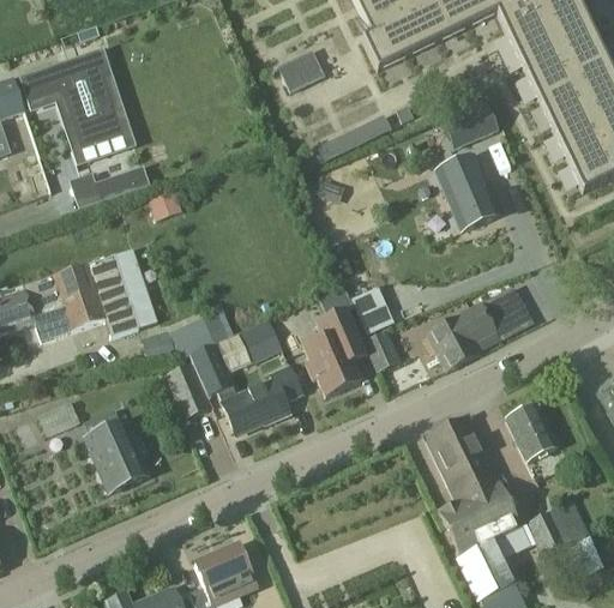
[(353,0),(369,34),(361,37),(375,70),(495,12),(582,192),(613,175),(613,78),(576,0),(353,0)]
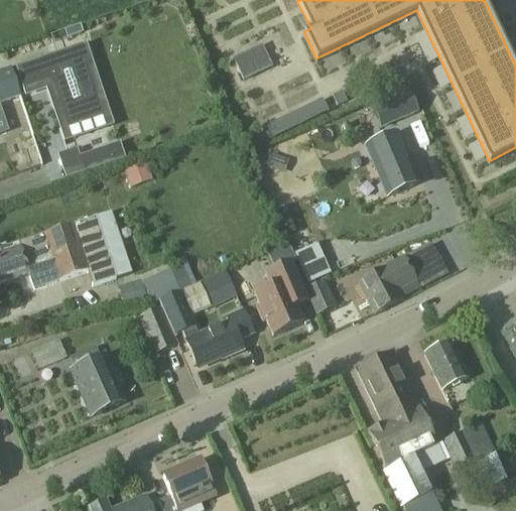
[(79,21),(65,26),(67,33),(82,28),(79,21)]
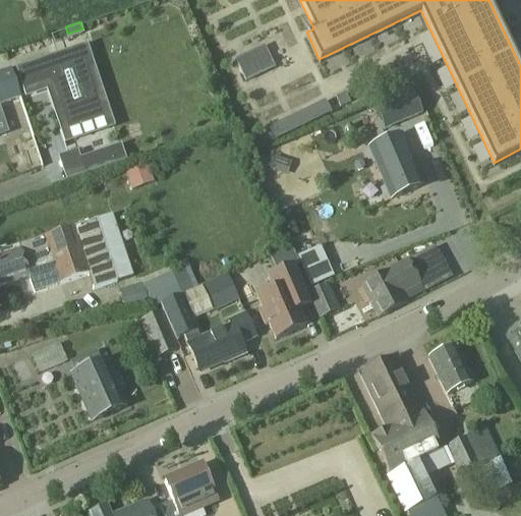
[(87,41),(15,64),(23,87),(51,77),(67,126),(103,114),(87,65),(94,63),(87,41)]
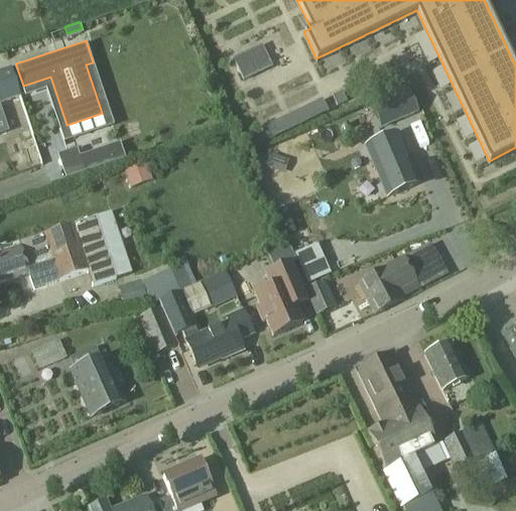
[(243,77),(252,73),(241,50),(232,54),(243,77)]
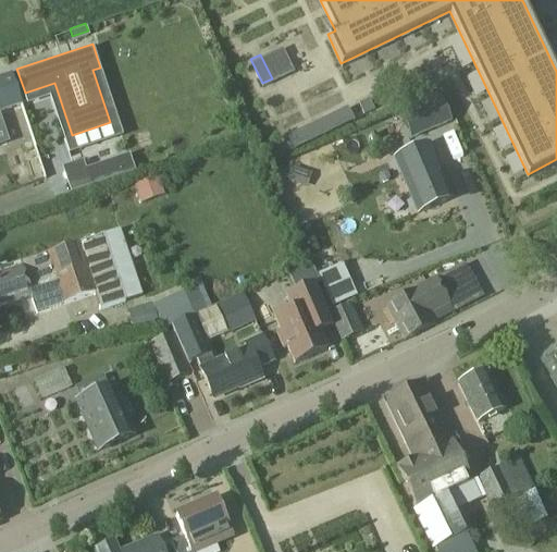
[(0,106),(17,100),(20,100),(10,71),(0,74),(0,106)]
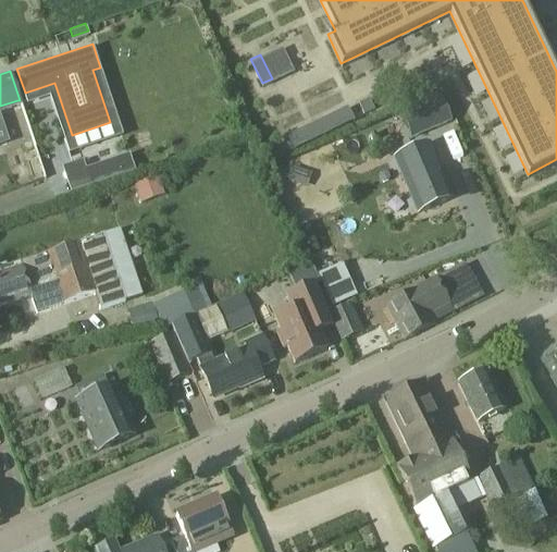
[(440,93),(399,110),(405,121),(417,117),(422,129),(450,117),(440,93)]
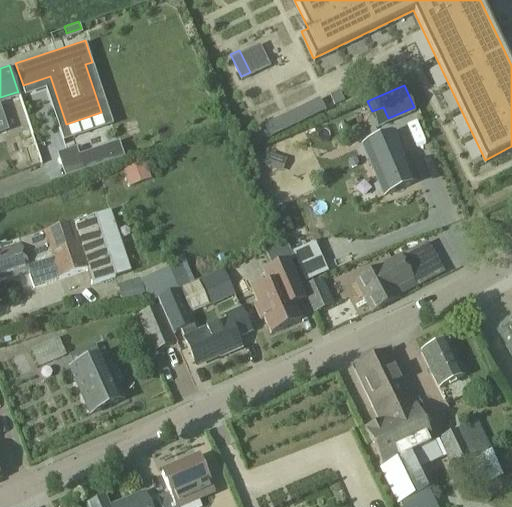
[(319,95),(263,122),(269,135),(325,108),(319,95)]
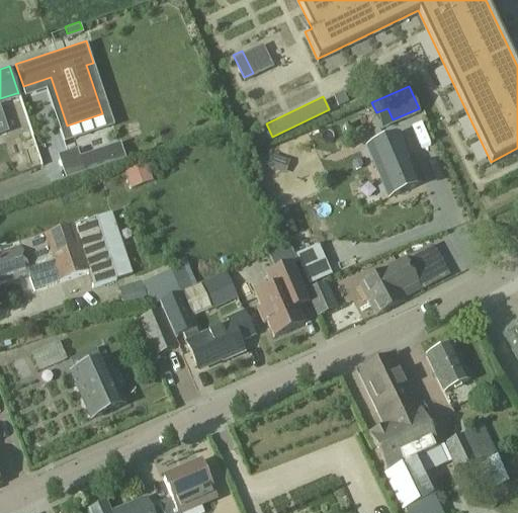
[(365,143),(387,194),(419,181),(398,130),(365,143)]
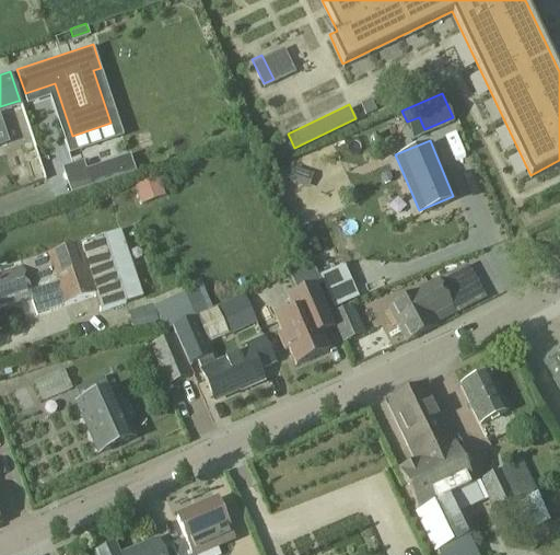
[(289,178),(302,183),(307,169),(294,163),(289,178)]
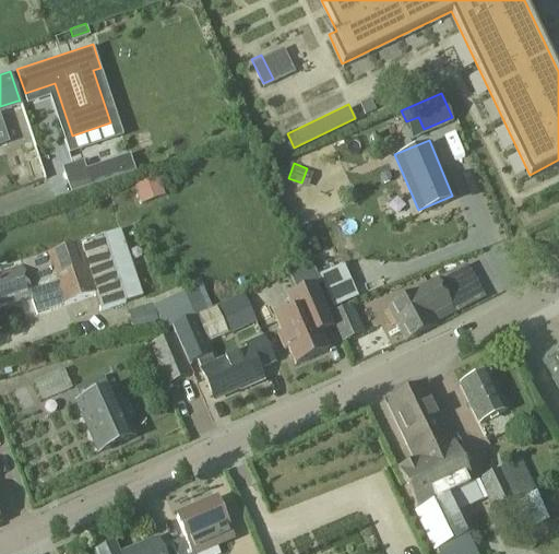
[(87,171),(91,183),(108,177),(104,165),(87,171)]
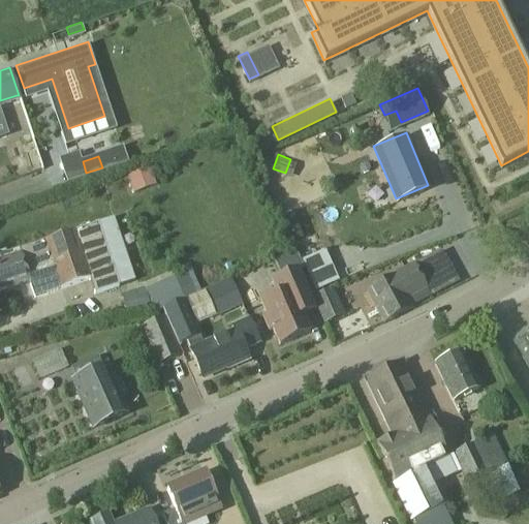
[(149,162),(127,170),(134,188),(155,180),(149,162)]
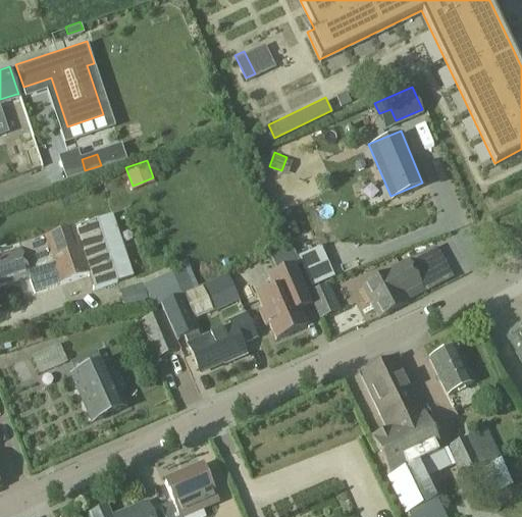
[(72,223),(17,243),(0,248),(0,281),(28,272),(25,265),(51,256),(59,280),(89,271),(94,287),(116,278),(96,217),(73,224),(72,223)]
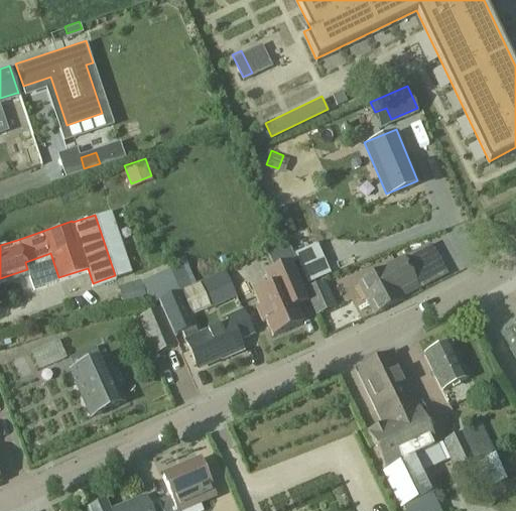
[(419,277),(416,272),(406,253),(357,280),(374,311),(402,296),(398,289),(419,277)]
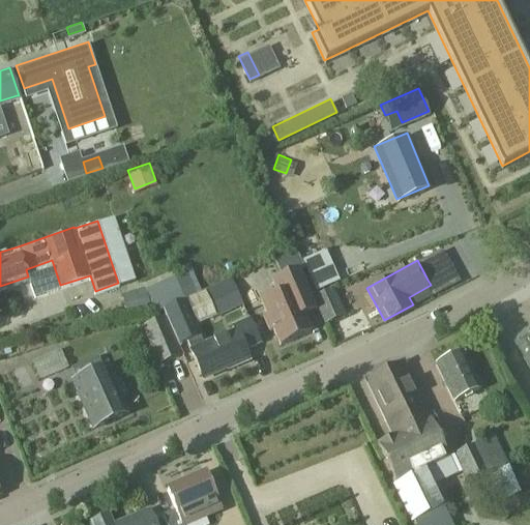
[(310,328),(300,305),(313,299),(298,266),(272,279),(277,292),(261,299),(266,312),(263,314),(269,327),(272,326),(280,342),(310,328)]
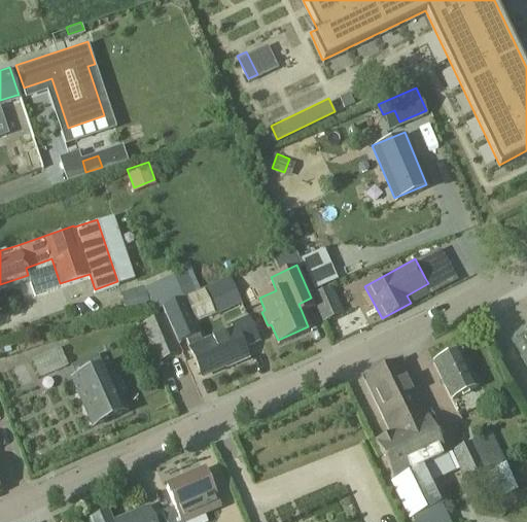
[(230,273),(204,284),(215,310),(241,299),(230,273)]
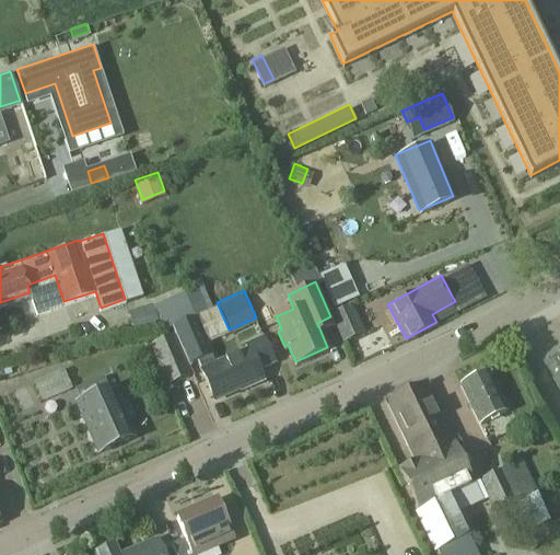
[(152,301),(128,309),(136,332),(160,325),(152,301)]
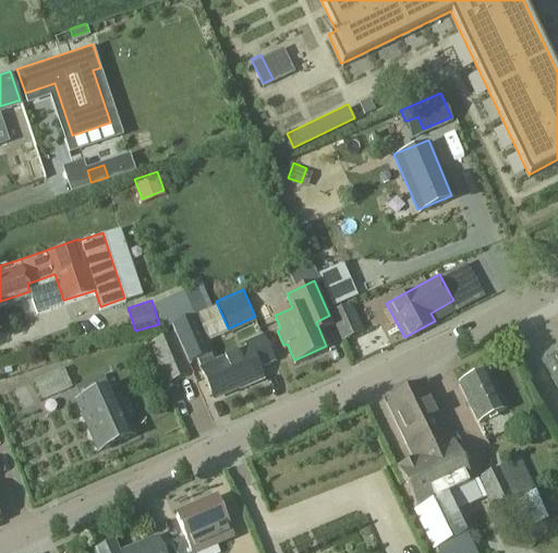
[(350,300),(328,310),(341,337),(363,327),(350,300)]
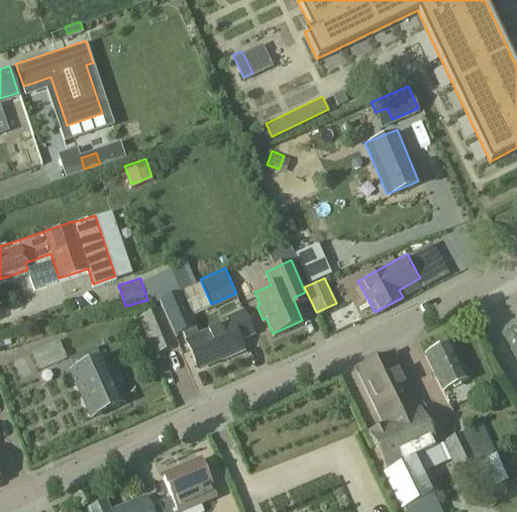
[(181,330),(185,339),(197,366),(225,352),(226,353),(242,346),(238,337),(252,331),(242,307),(226,314),(228,319),(198,333),(177,290),(157,300),(173,334),(181,330)]
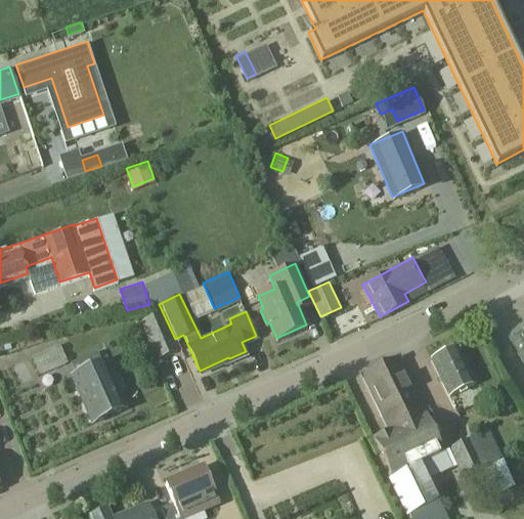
[(162,311),(146,318),(162,354),(177,347),(162,311)]
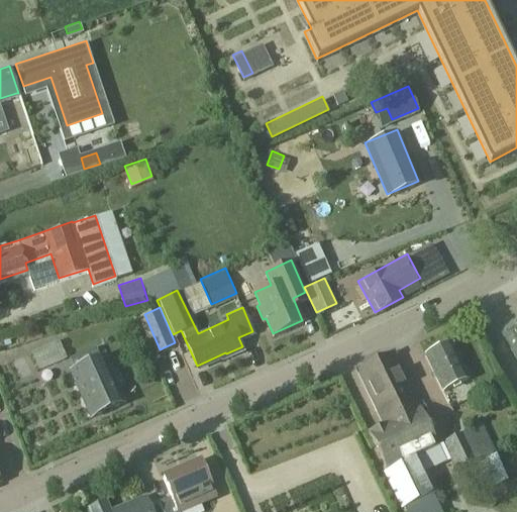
[(516,329),(506,335),(516,355),(516,329)]
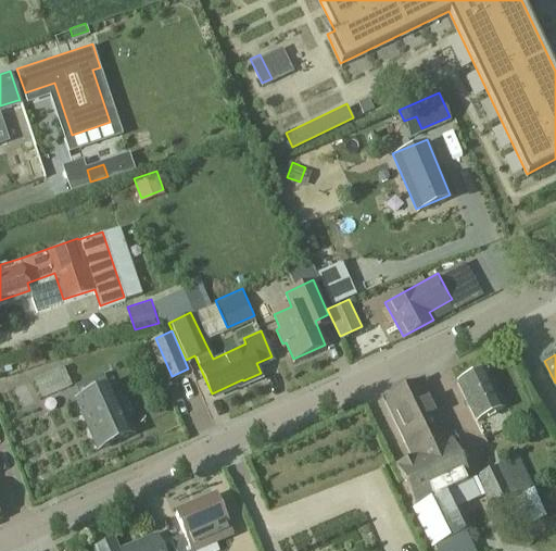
[(32,375),(39,395),(71,382),(63,362),(32,375)]
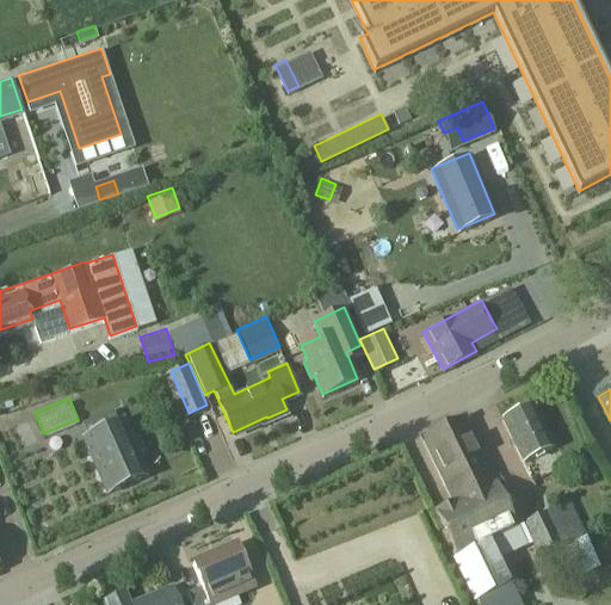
[(559,457),(553,444),(531,401),(501,415),(523,458),(537,451),(543,464),(559,457)]
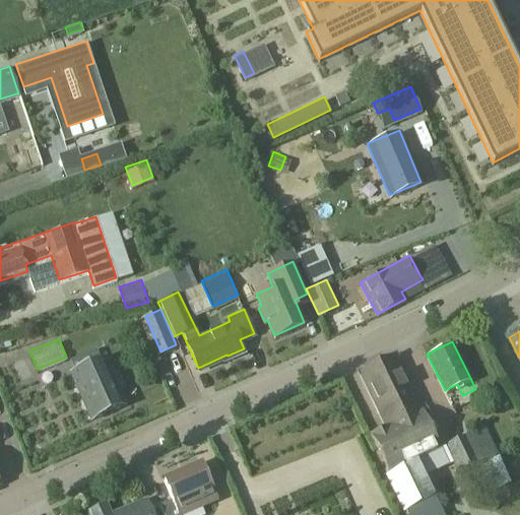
[(394,353),(360,370),(385,425),(369,432),(387,469),(408,514),(445,514),(440,503),(423,468),(450,456),(444,442),(438,445),(433,434),(437,432),(427,410),(423,412),(394,353)]
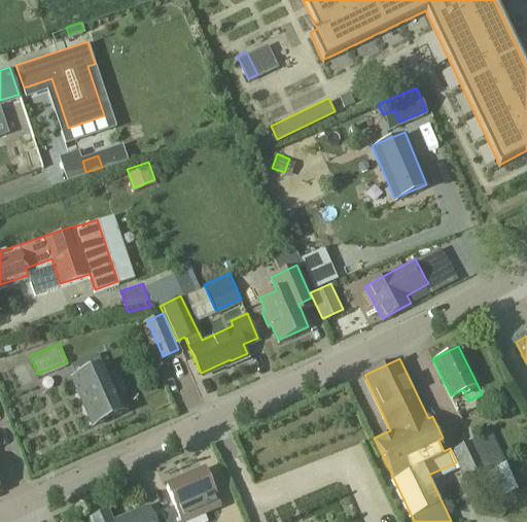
[(71,375),(93,422),(127,408),(105,360),(71,375)]
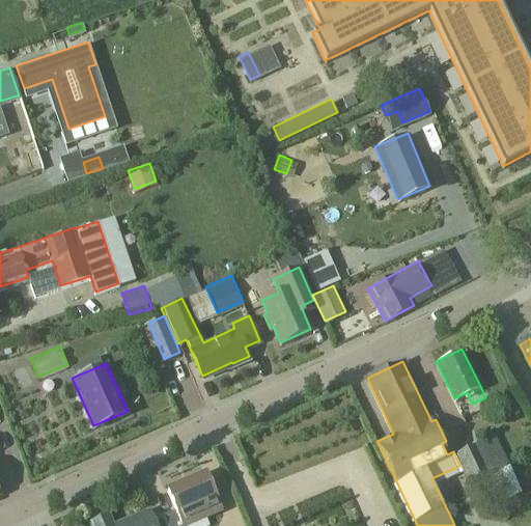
[(453,451),(459,466),(469,486),(471,483),(482,509),(522,490),(509,464),(495,432),(453,451)]
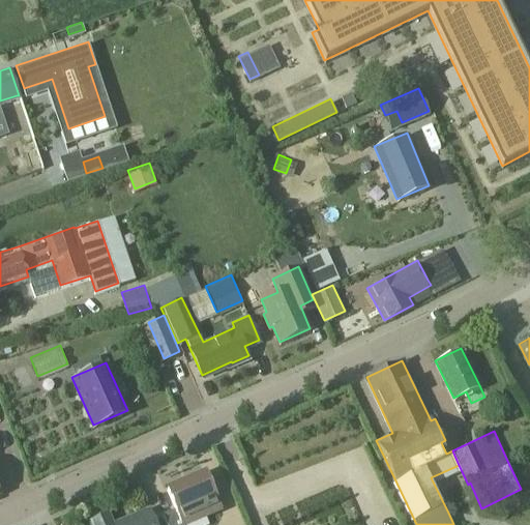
[(163,512),(168,524),(182,524),(183,524),(221,508),(213,491),(223,487),(215,471),(207,475),(204,470),(167,487),(175,506),(163,512)]
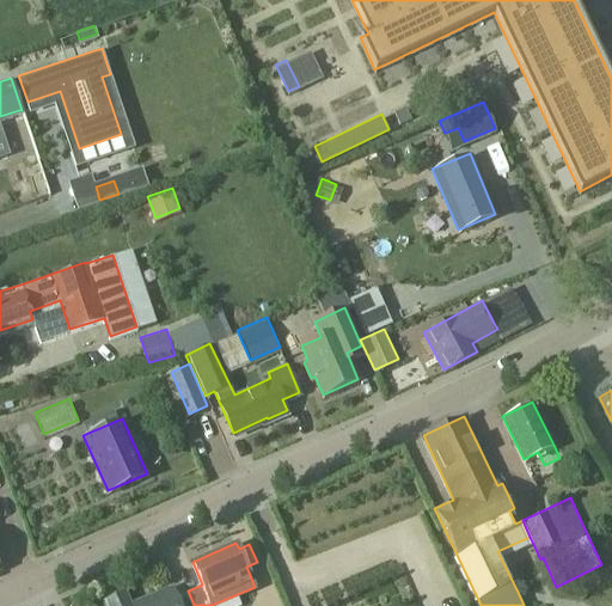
[(179,605),(171,585),(129,603),(124,591),(105,599),(108,605),(179,605)]
